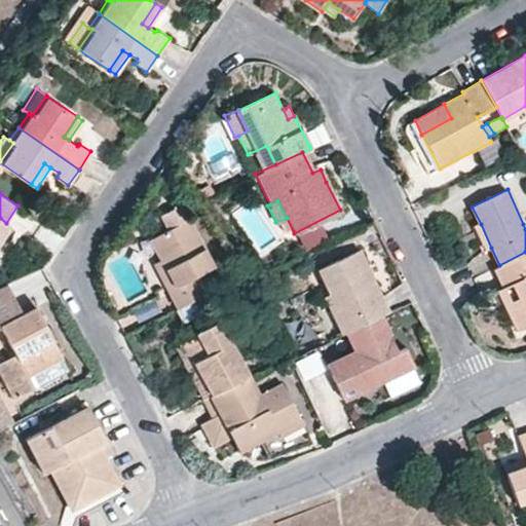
[(177,307),(205,292),(196,274),(213,265),(189,219),(188,220),(180,205),(160,215),(168,230),(150,239),(160,260),(175,285),(167,289),(177,307)]
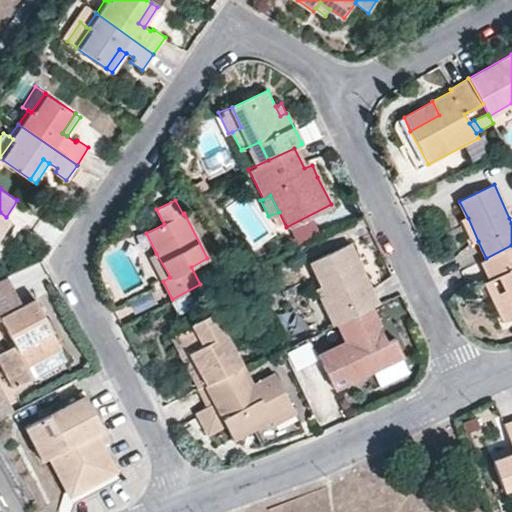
[(0,233),(10,220),(6,217),(0,212),(0,233)]
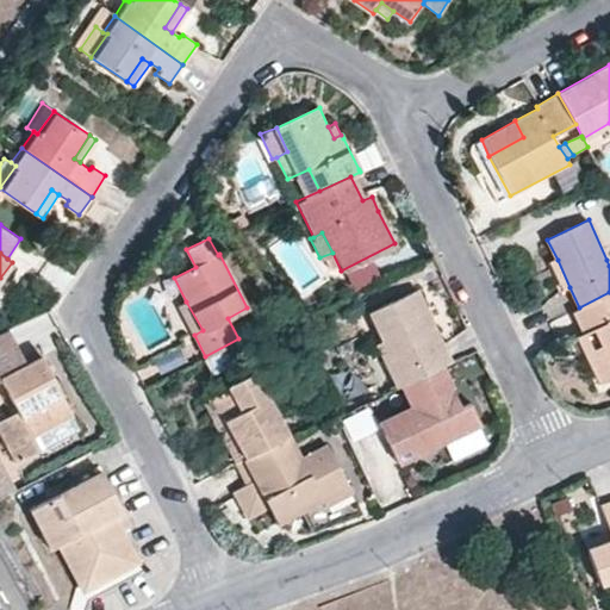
[(558,260),(549,263),(562,290),(570,287),(558,260)]
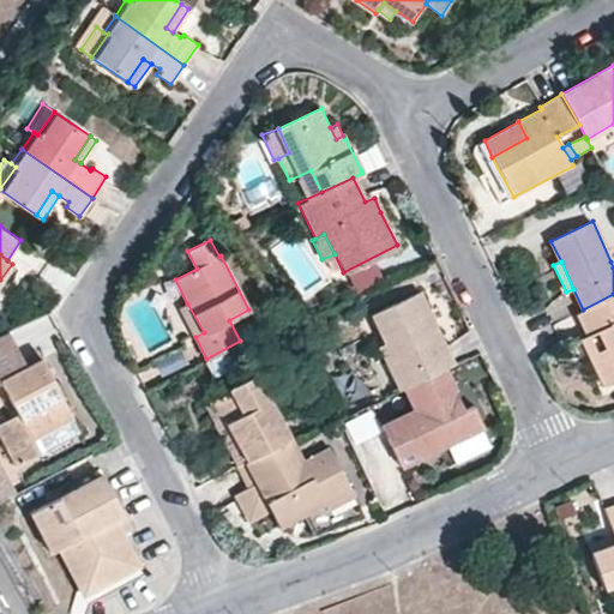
[(377,266),(351,278),(359,294),(384,282),(377,266)]
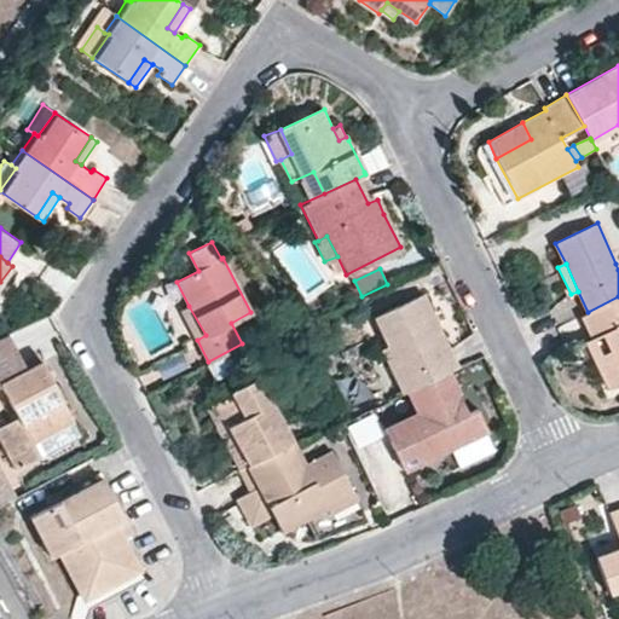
[(457,366),(441,333),(434,335),(431,329),(439,325),(423,291),(376,314),(392,347),(383,351),(403,393),(409,391),(450,371),(457,366)]
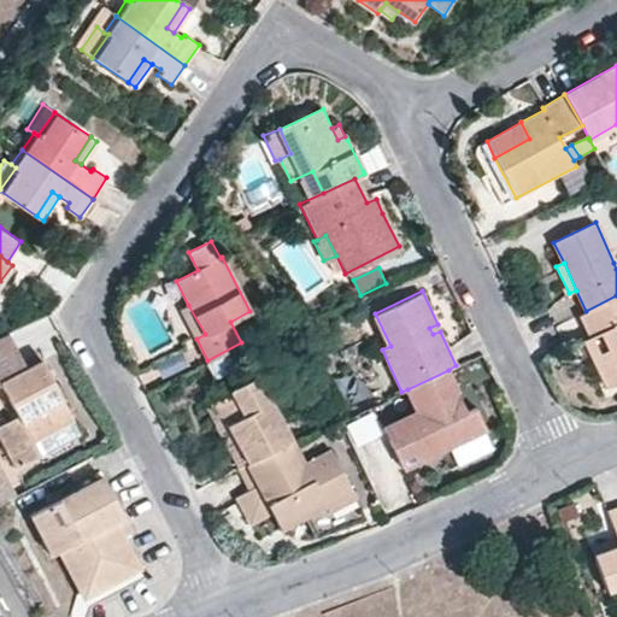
[(607,386),(616,382),(616,295),(586,311),(580,313),(591,336),(599,334),(609,356),(595,363),(607,386)]
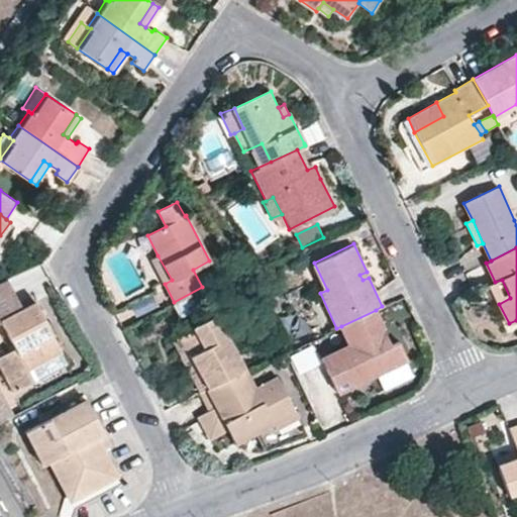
[(158,255),(151,259),(165,284),(172,280),(158,255)]
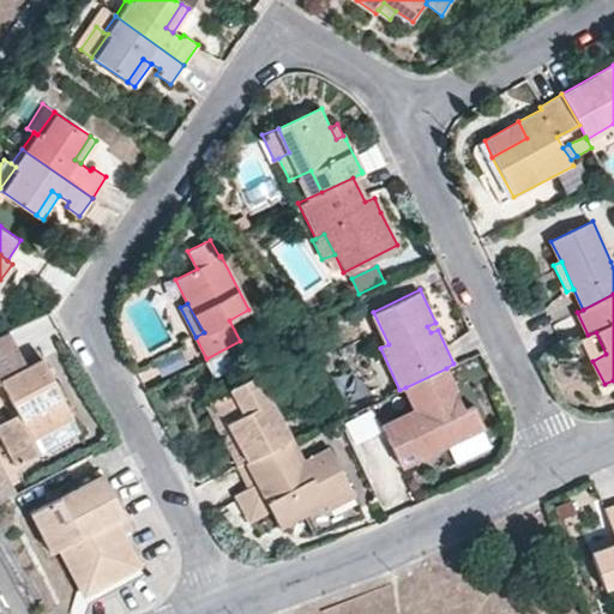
[(438,330),(435,323),(427,326),(431,332),(438,330)]
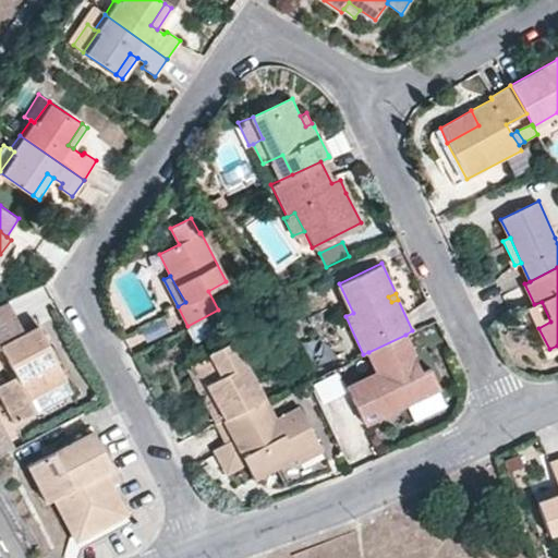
[(35,410),(28,398),(65,378),(37,324),(23,331),(7,300),(0,302),(0,342),(16,374),(0,380),(0,393),(14,420),(35,410)]
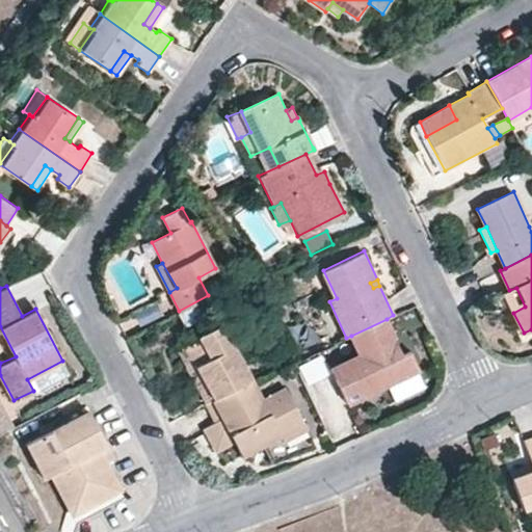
[(513,313),(525,307),(516,288),(509,290),(505,293),(513,313)]
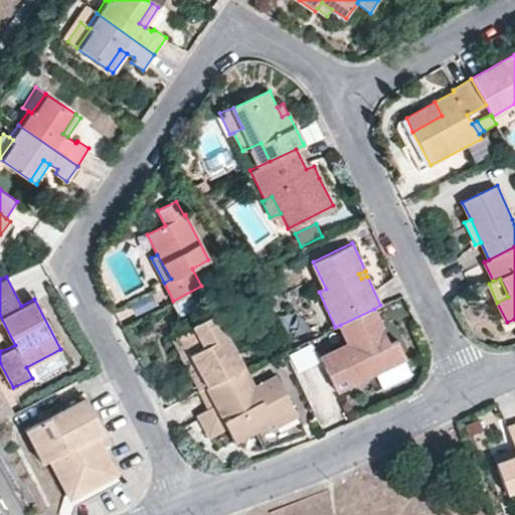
[(34,299),(29,292),(17,297),(21,306),(34,299)]
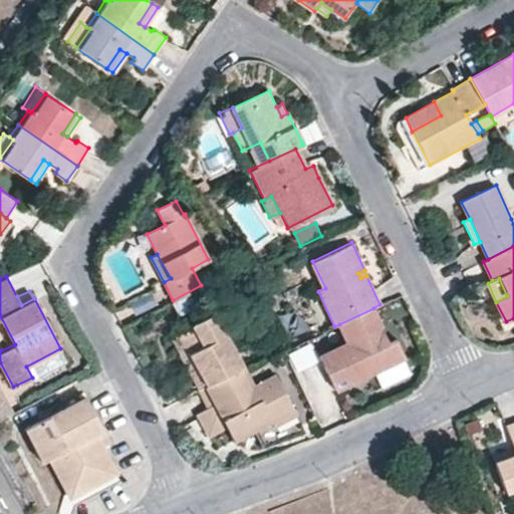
[(131,304),(137,316),(158,306),(153,294),(131,304)]
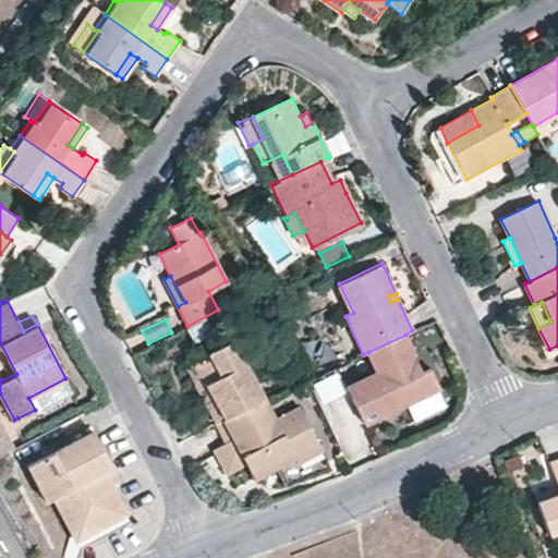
[(368,352),(377,374),(349,388),(366,423),(398,409),(441,389),(432,368),(424,372),(415,375),(409,359),(415,355),(405,335),(368,352)]
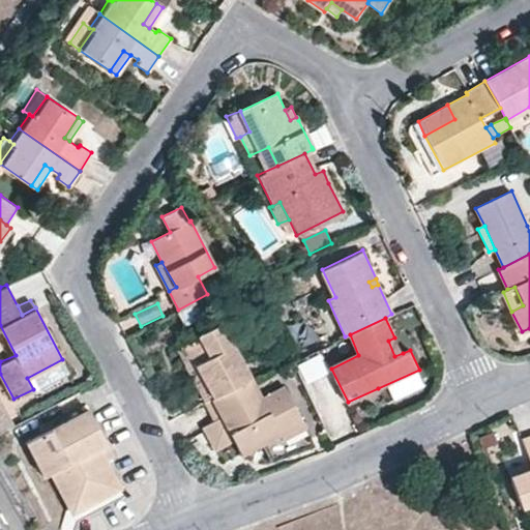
[(225,323),(190,340),(210,377),(199,383),(207,401),(252,377),(225,323)]
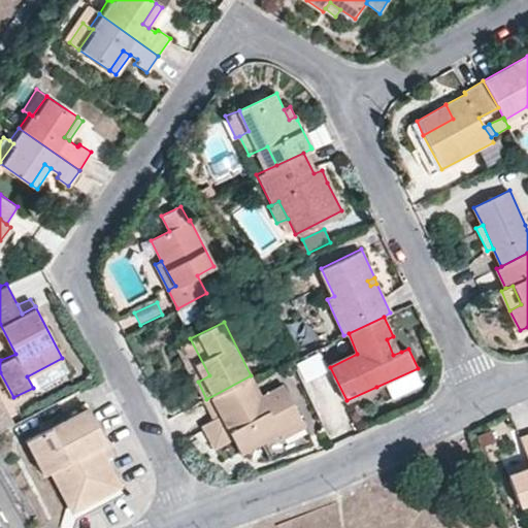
[(393,336),(387,339),(393,355),(401,352),(393,336)]
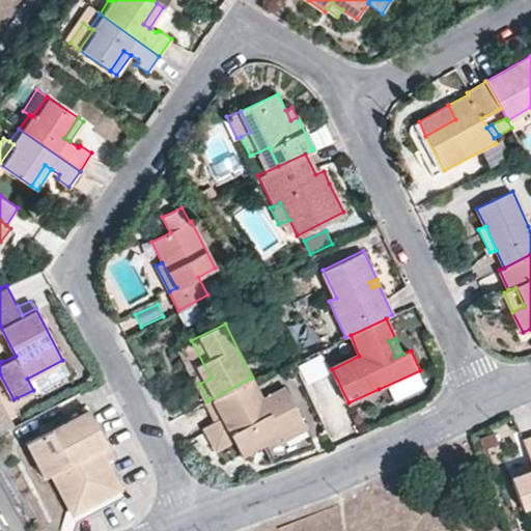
[(191,340),(179,346),(199,384),(211,378),(191,340)]
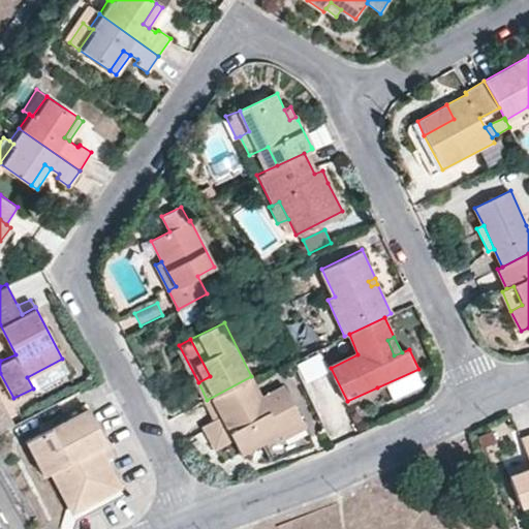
[(296,363),(306,381),(328,371),(318,352),(296,363)]
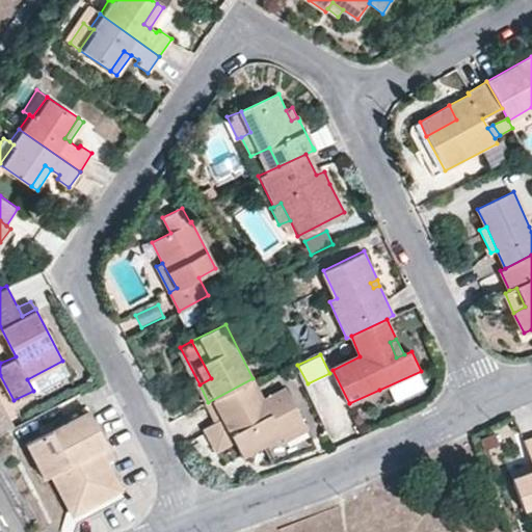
[(27,379),(33,391),(67,373),(62,361),(27,379)]
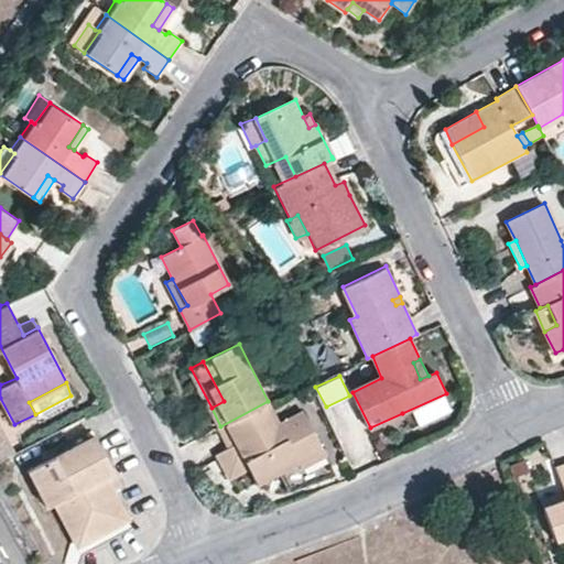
[(251,468),(259,481),(300,459),(325,447),(315,430),(308,432),(302,420),(308,416),(303,408),(278,420),(268,401),(220,426),(231,446),(215,454),(229,480),(251,468)]
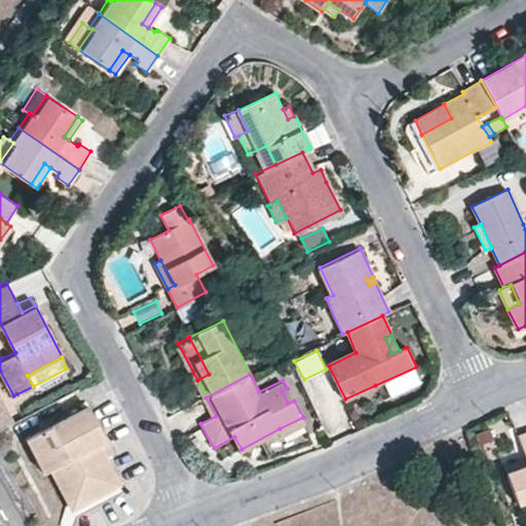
[(288,403),(294,401),(288,388),(282,391),(288,403)]
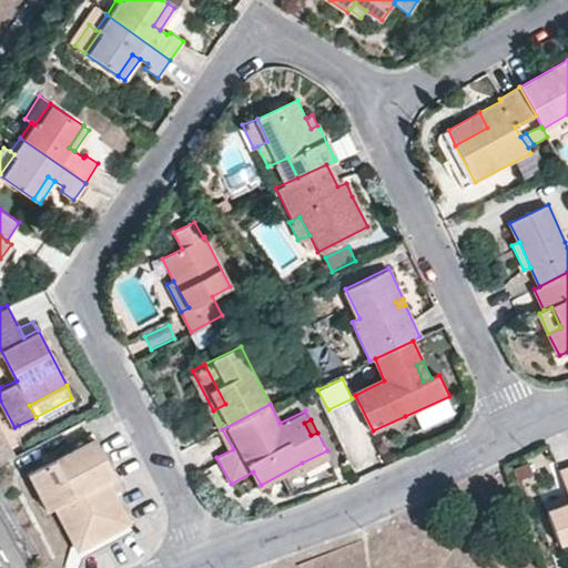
[(0,465),(14,458),(0,430),(0,465)]
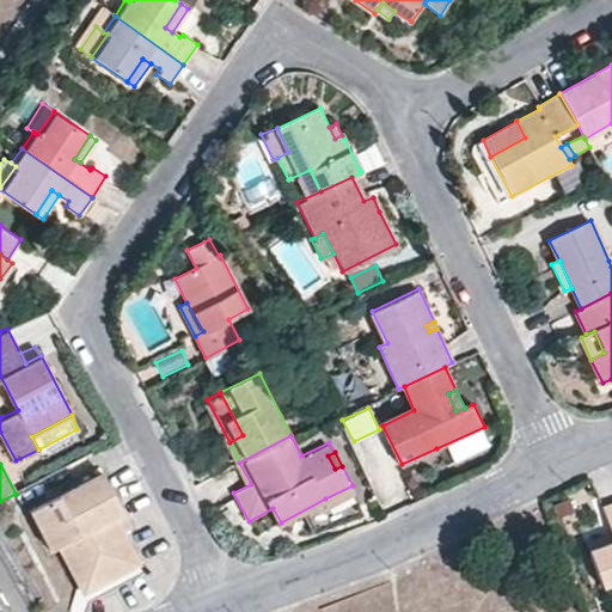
[(95,585),(138,563),(122,531),(129,526),(101,473),(29,512),(49,550),(56,546),(75,580),(95,585)]
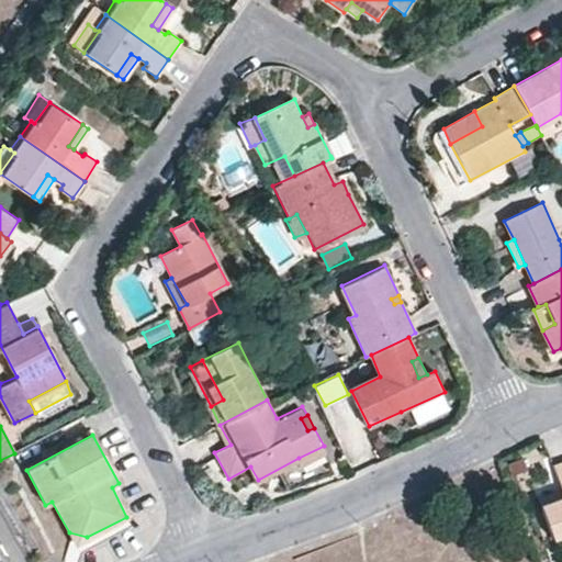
[(299,458),(302,463),(326,452),(324,446),(299,458)]
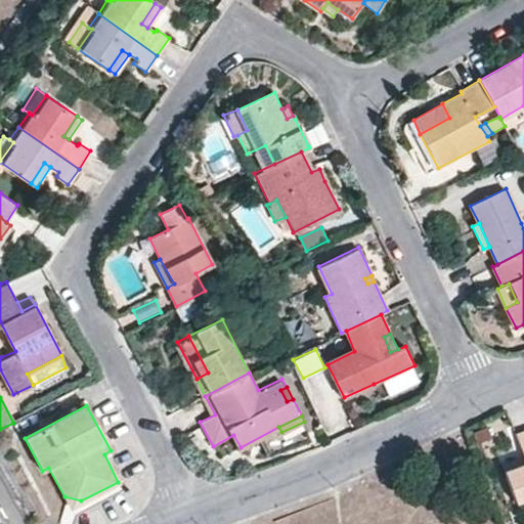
[(513,457),(516,466),(494,472),(507,505),(523,498),(523,437),(521,429),(505,435),(513,457)]
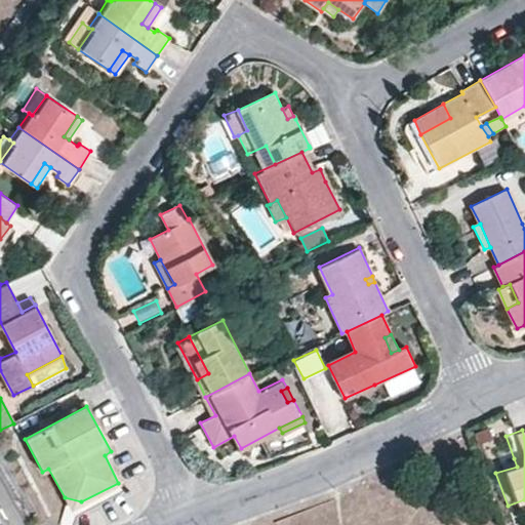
[(517,467),(514,458),(493,467),(495,473),(517,467)]
